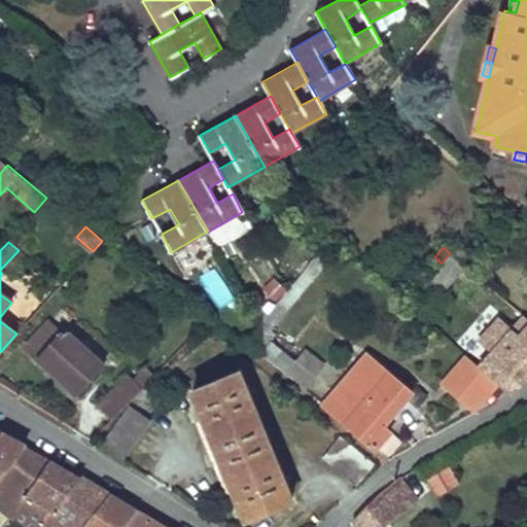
[(246,343),(257,353),(274,332),(271,330),(331,256),(322,248),(246,343)]
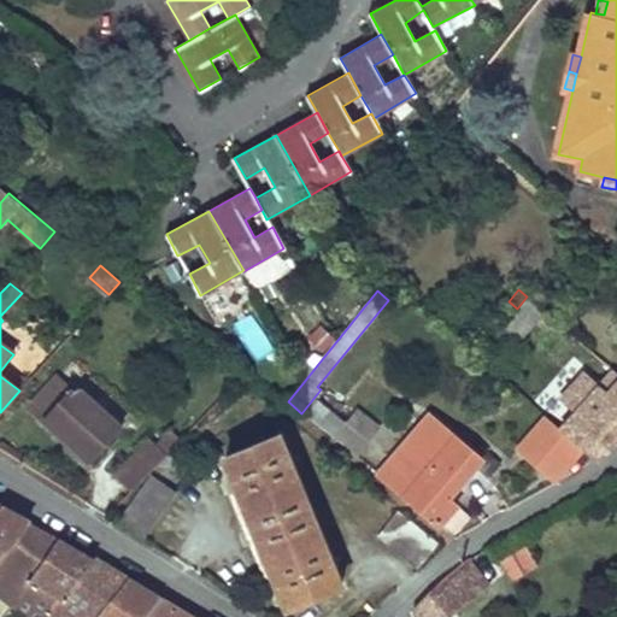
[(259,360),(276,350),(252,312),(235,323),(259,360)]
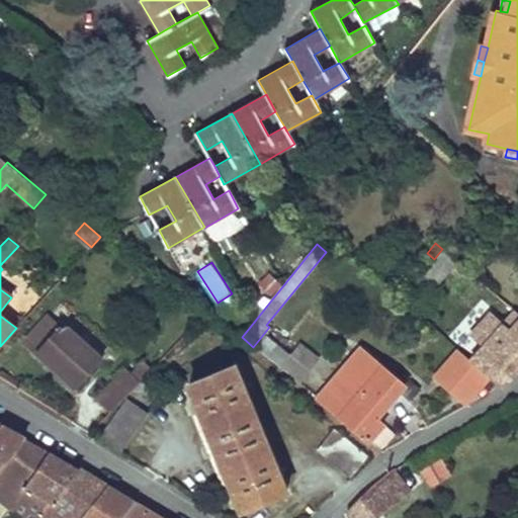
[(517,306),(471,360),(491,377),(501,386),(511,380),(517,372),(517,306)]
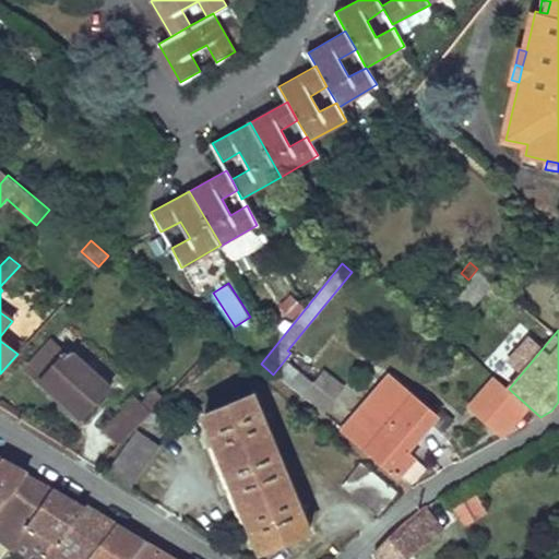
[(28,369),(84,418),(111,388),(73,353),(69,357),(52,342),(28,369)]
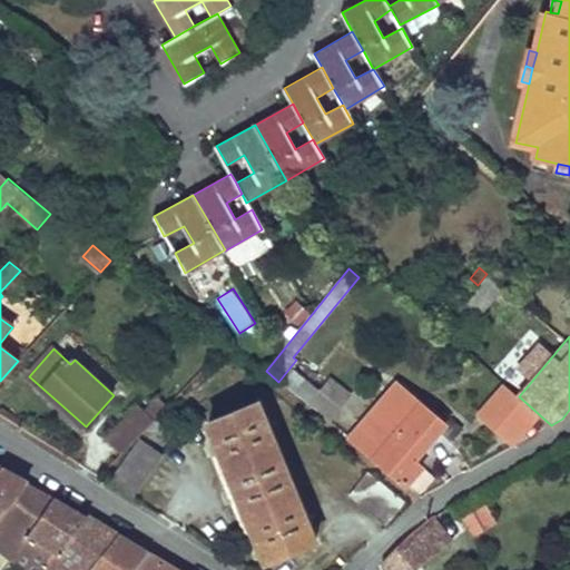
[(312,409),(330,423),(350,399),(331,384),(312,409)]
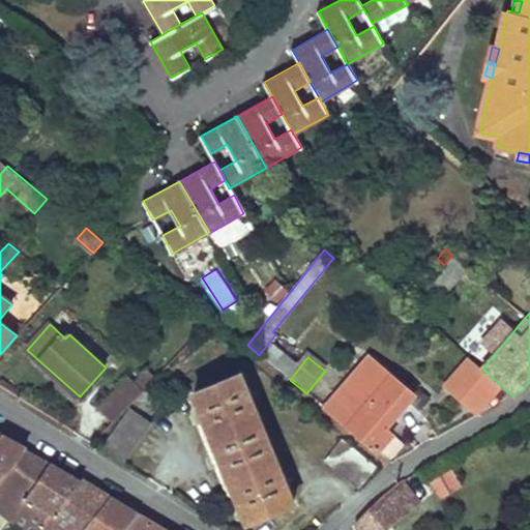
[(326,409),(390,462),(405,443),(384,428),(412,392),(369,357),(326,409)]
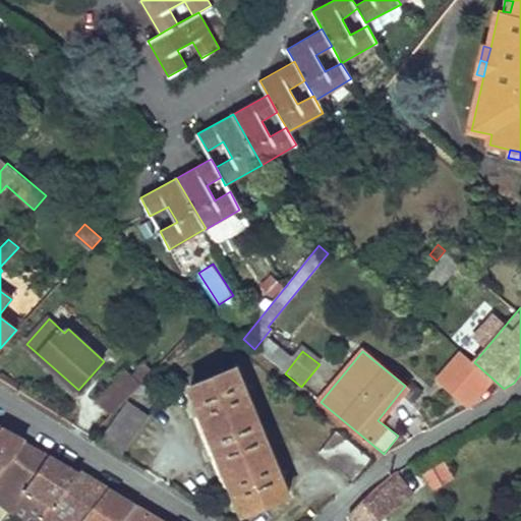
[(474,398),(494,380),(474,362),(470,358),(447,385),(454,392),(460,386),(474,398)]
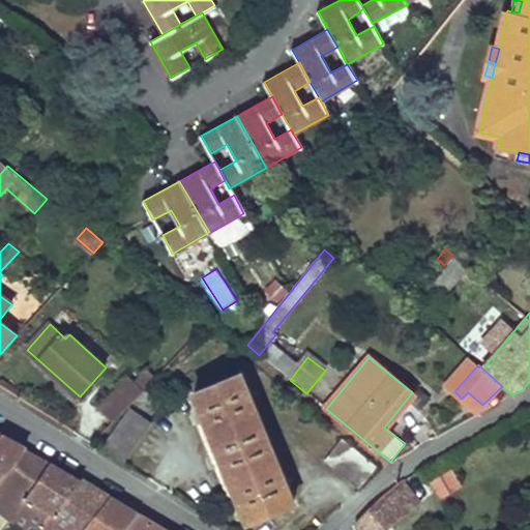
[(145,390),(156,378),(148,370),(135,384),(129,379),(100,409),(115,421),(137,399),(145,390)]
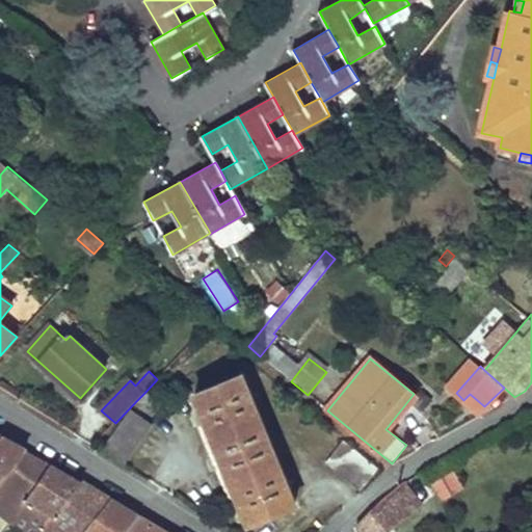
[(247,525),(294,505),(242,376),(195,395),(207,423),(203,425),(231,498),(237,496),(247,525)]
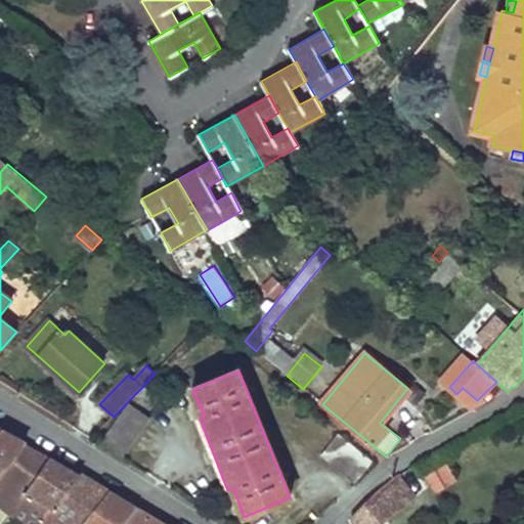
[(507,391),(496,382),(477,400),(483,404),(507,391)]
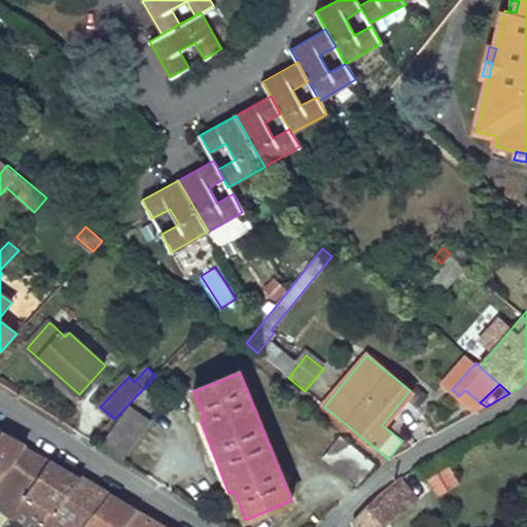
[(144,388),(136,396),(149,409),(157,401),(144,388)]
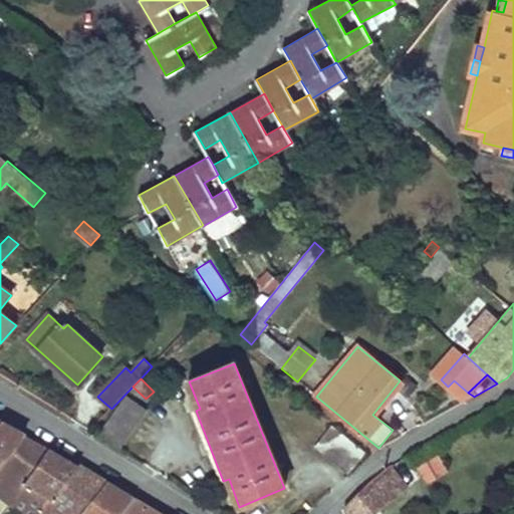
[(147,409),(126,396),(100,433),(121,446),(147,409)]
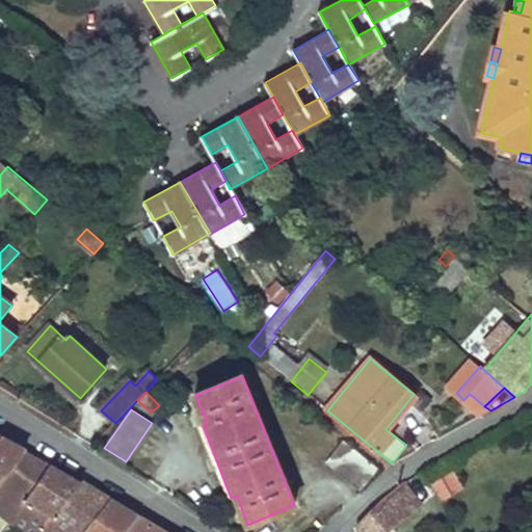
[(0,435),(0,510),(25,531),(165,531),(82,482),(0,435)]
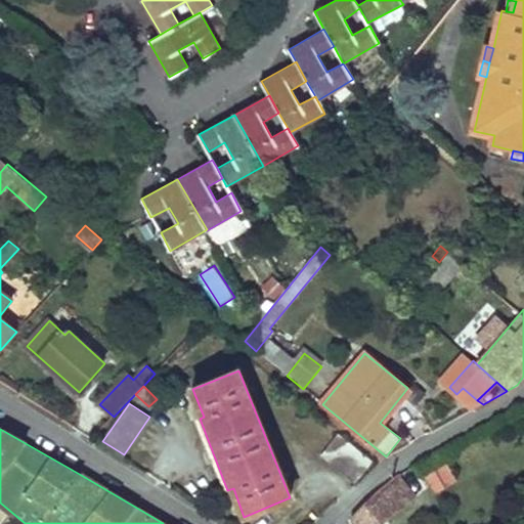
[(354,482),(370,461),(338,435),(321,455),(354,482)]
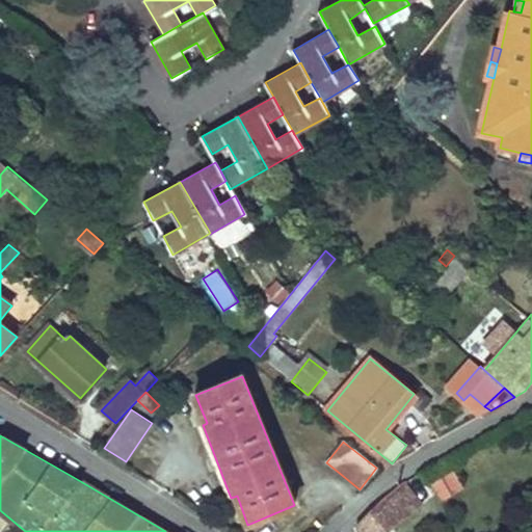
[(429,482),(441,503),(467,489),(455,468),(429,482)]
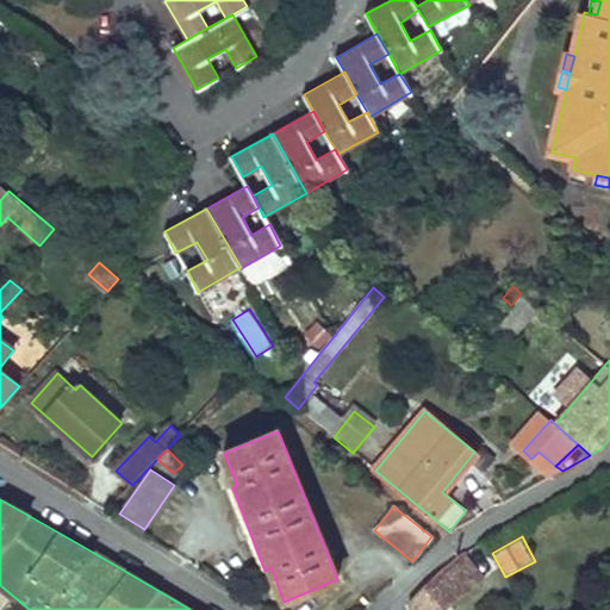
[(444,609),(453,604),(464,595),(442,570),(410,601),(412,609),(444,609)]
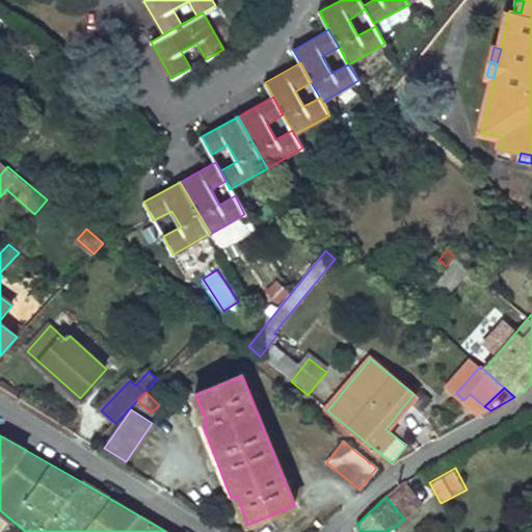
[(404,519),(395,527),(399,531),(401,531),(409,525),(404,519)]
